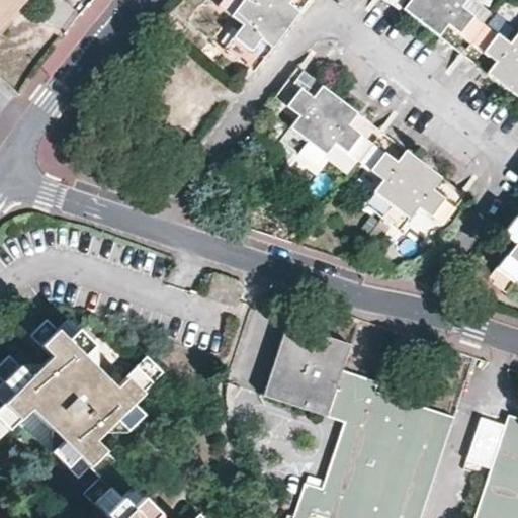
[(12,0),(0,13),(0,25),(23,0),(12,0)]
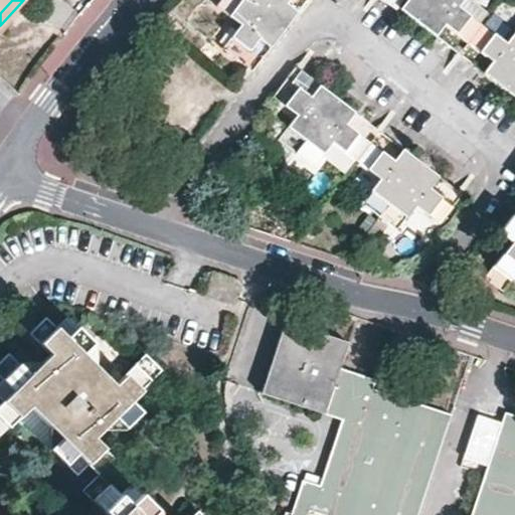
[(0,0),(0,13),(12,0),(0,0)]
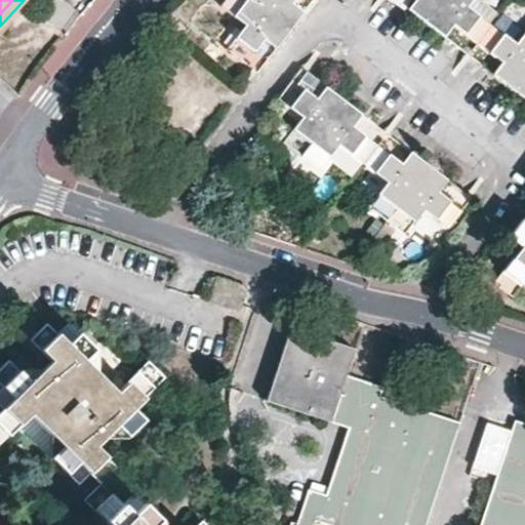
[(257,74),(289,32),(247,0),(226,0),(220,7),(245,26),(227,50),(257,74)]
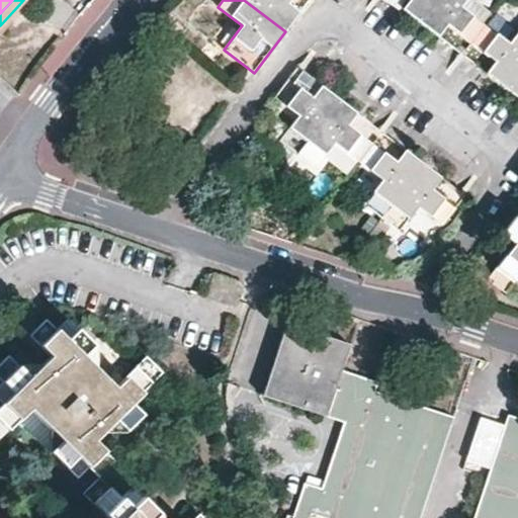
[(244,0),(285,31),(309,0),(244,0)]
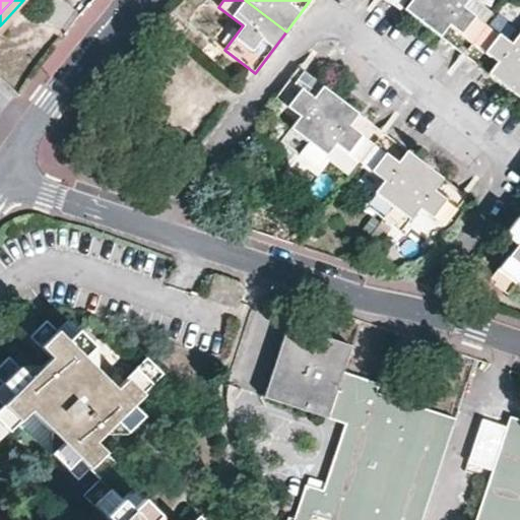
[(390,0),(421,24),(440,0),(390,0)]
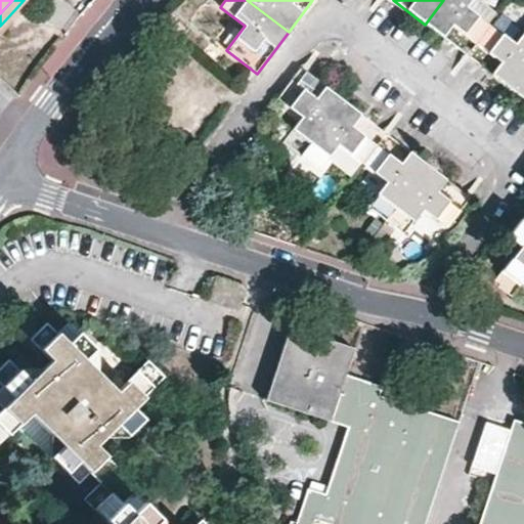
[(443,0),(425,25),(467,56),(489,26),(488,25),(467,8),(472,0),(443,0)]
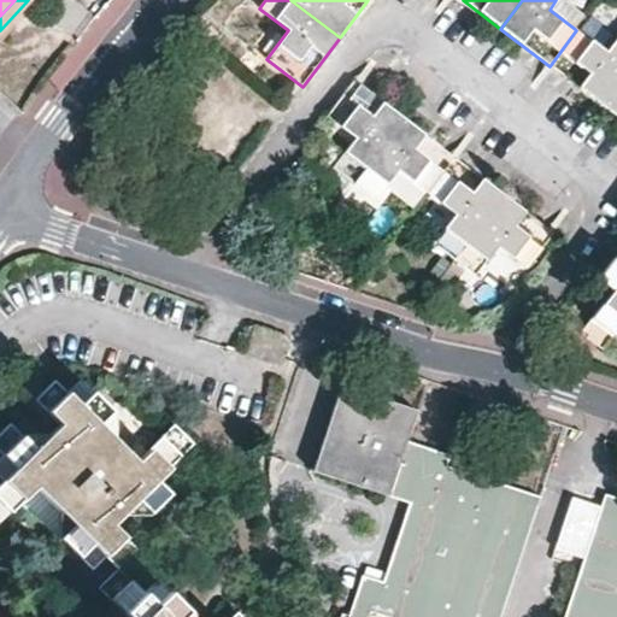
[(585,16),(564,0),(556,0),(550,10),(575,29),(585,16)]
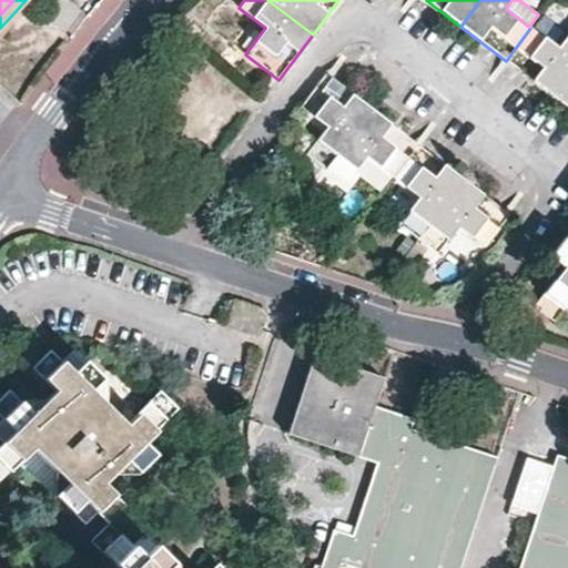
[(506,61),(551,97),(567,74),(567,34),(558,49),(530,28),(506,61)]
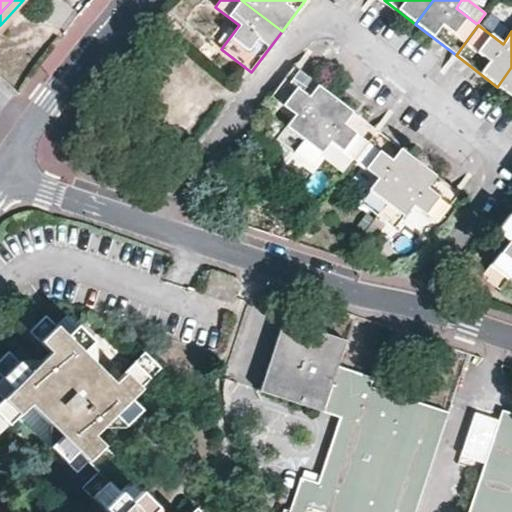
[(511,67),(497,87),(511,98),(511,67)]
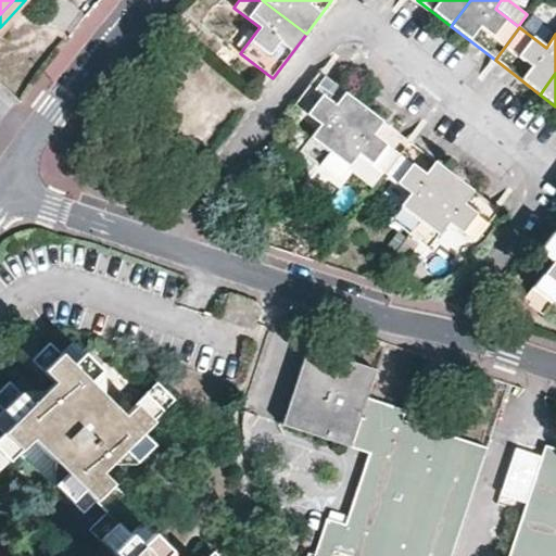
[(294,105),(298,109),(320,126),(300,152),(319,166),(365,109),(318,74),(294,105)]
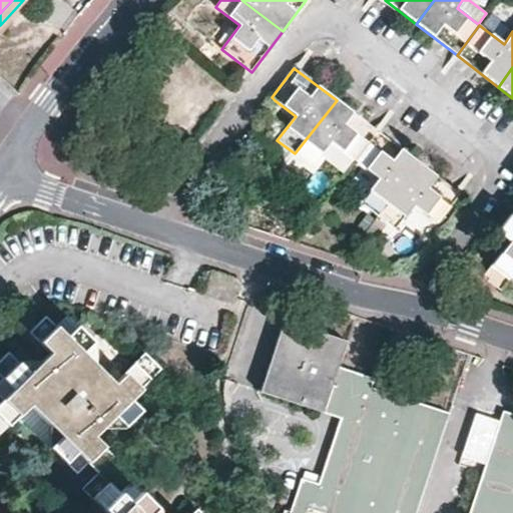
[(378,132),(337,100),(295,153),(313,167),(325,152),(332,143),(347,155),(355,161),(378,132)]
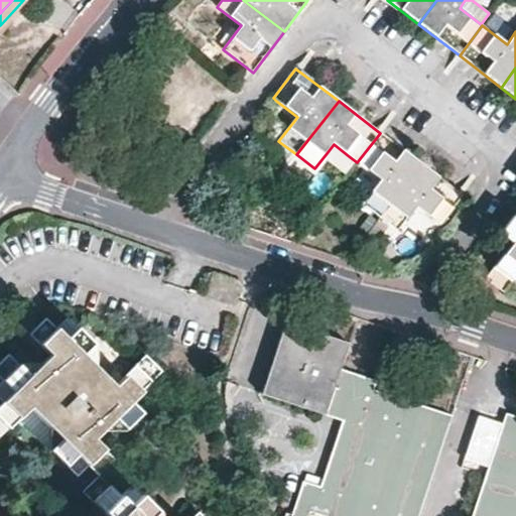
[(380,133),(357,162),(379,179),(362,204),(378,217),(420,163),(380,133)]
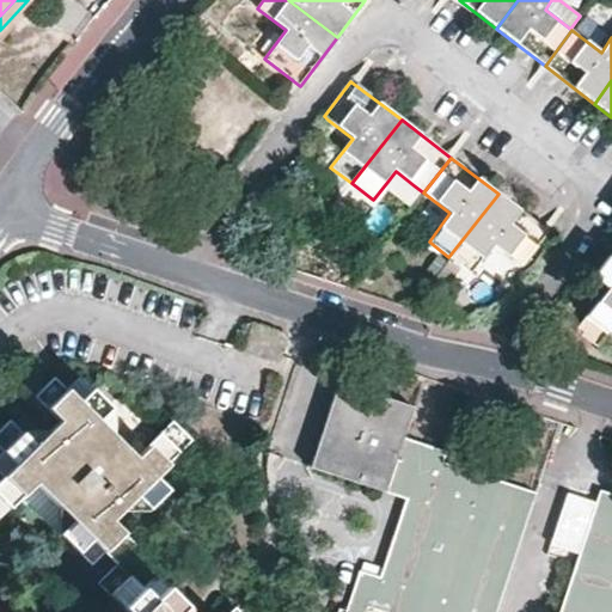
[(352,183),(330,167),(324,175),(330,179),(344,191),(352,183)]
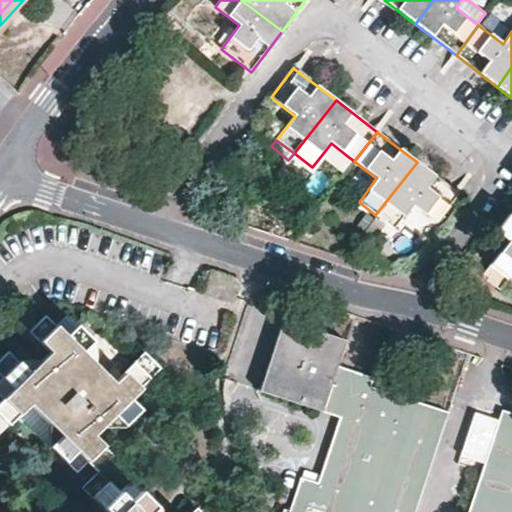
[(346,155),(331,143),(324,152),(339,164),(346,155)]
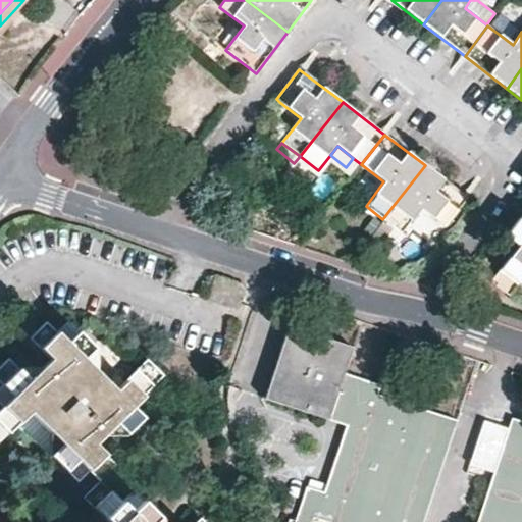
[(294,163),(281,153),(268,170),(278,178),(280,180),(294,163)]
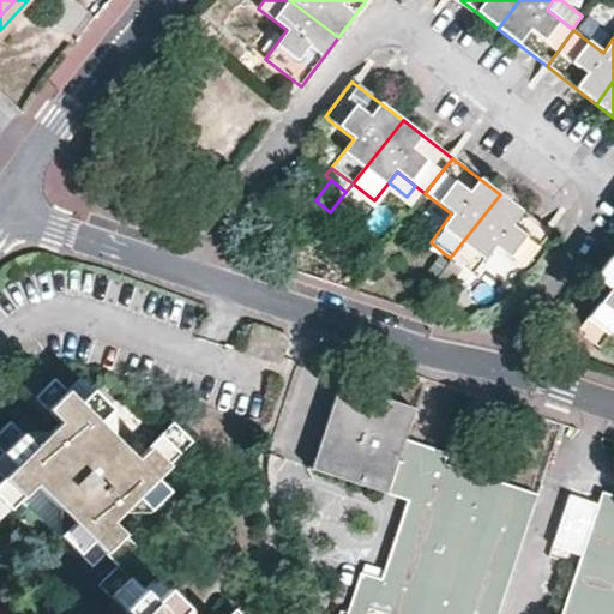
[(523,269),(551,233),(500,194),(450,258),(474,276),(495,247),(523,269)]
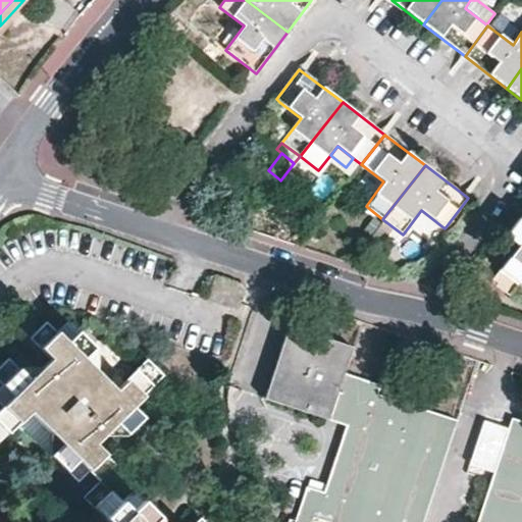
[(521,220),(519,219),(505,237),(517,246),(489,283),(508,297),(521,277),(521,220)]
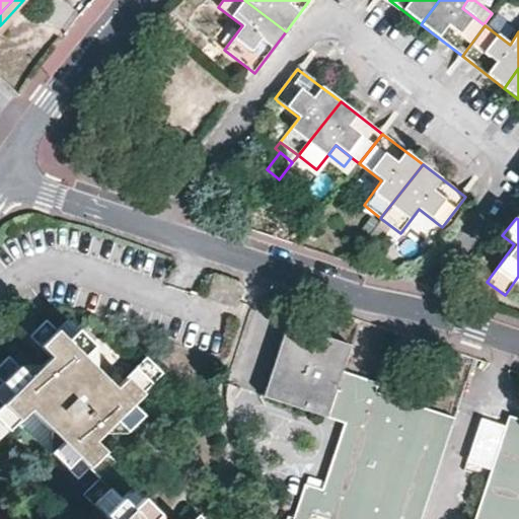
[(79,457),(99,477),(115,461),(94,442),(117,421),(127,432),(144,416),(133,404),(163,374),(147,358),(116,388),(83,357),(94,345),(68,318),(57,330),(46,319),(30,336),(51,357),(29,378),(8,357),(0,364),(0,378),(4,383),(0,386),(0,400),(4,404),(0,408),(0,439),(30,410),(64,441),(53,452),(68,467),(79,457)]
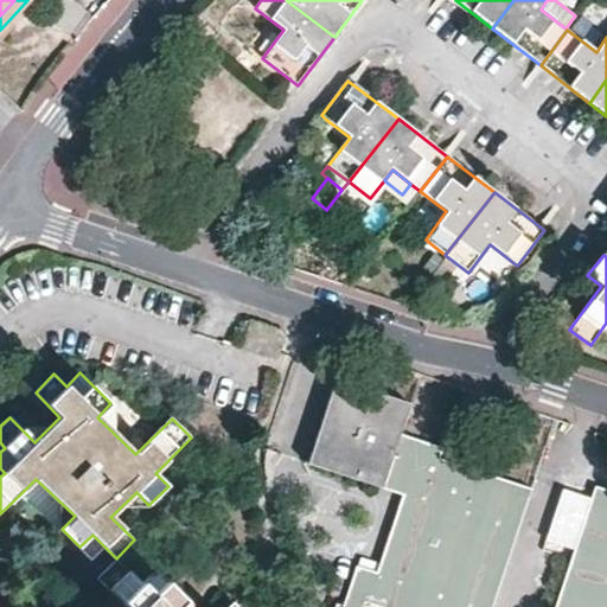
[(491,606),(531,490),(439,460),(443,448),(400,435),(410,403),(337,379),(308,464),(402,494),(377,573),(357,566),(343,606),(491,606)]
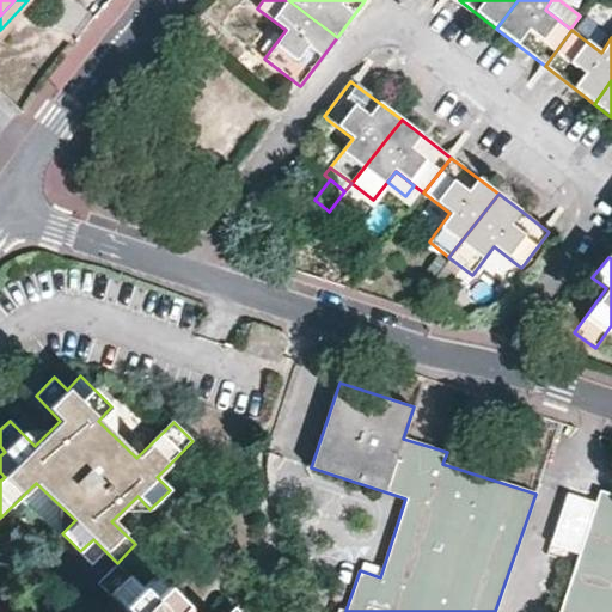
[(611,611),(611,495),(600,491),(595,503),(567,495),(550,545),(580,555),(561,611),(611,611)]
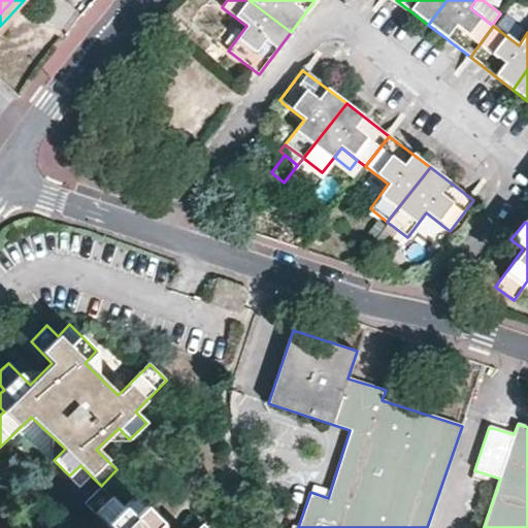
[(206,527),(203,524),(198,527),(157,527),(163,522),(135,494),(123,506),(101,486),(85,501),(111,527),(206,527)]
